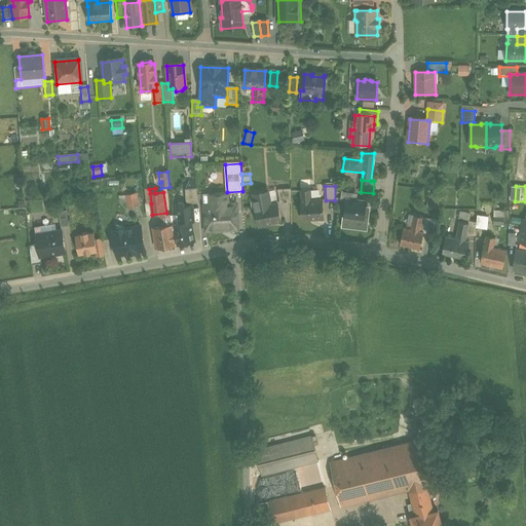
[(197,188),(185,189),(185,203),(197,202),(197,188)]
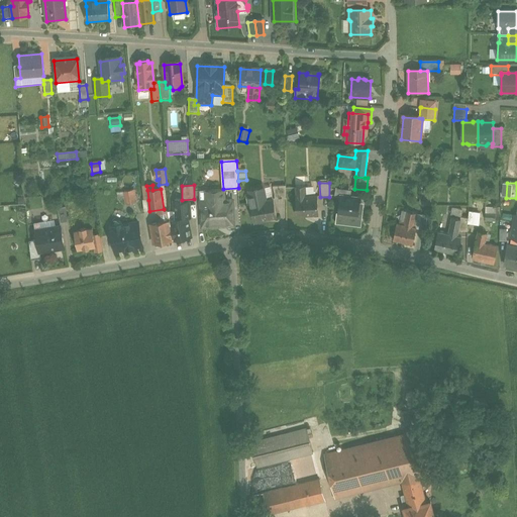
[(286,186),(275,186),(275,200),(286,200),(286,186)]
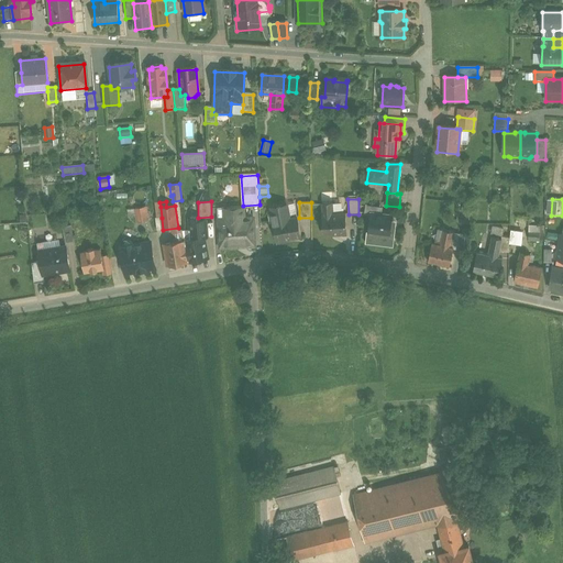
[(332,203),(322,205),(322,216),(323,235),(346,234),(345,214),(333,216),(332,203)]
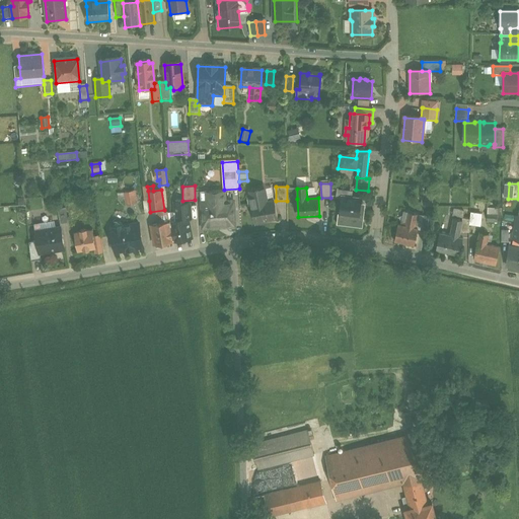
[(134,191),(125,192),(127,205),(136,204),(134,191)]
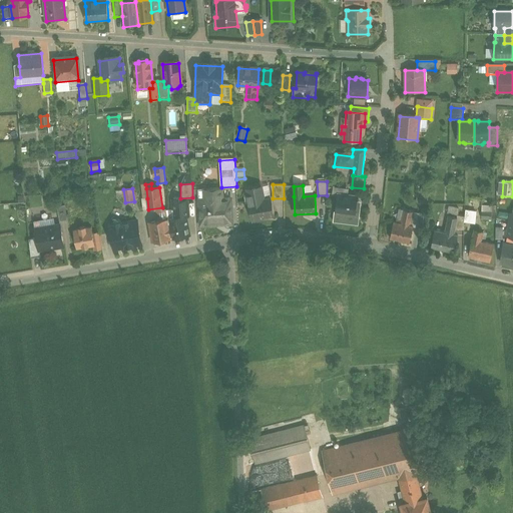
[(221,188),(207,189),(207,201),(199,201),(200,226),(232,224),(231,199),(222,199),(221,188)]
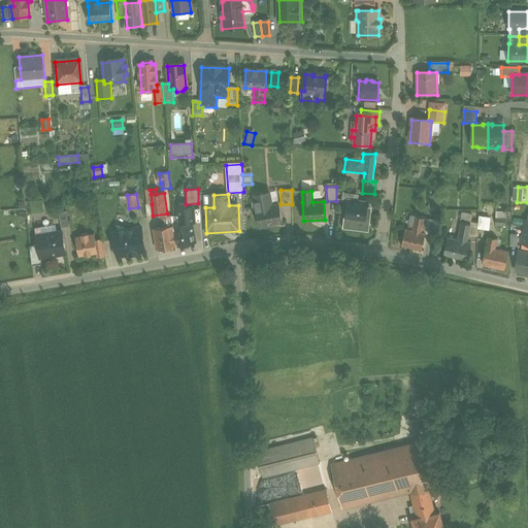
[(268,206),(265,194),(256,196),(258,208),(256,208),(260,229),(269,227),(269,225),(282,222),(277,204),(268,206)]
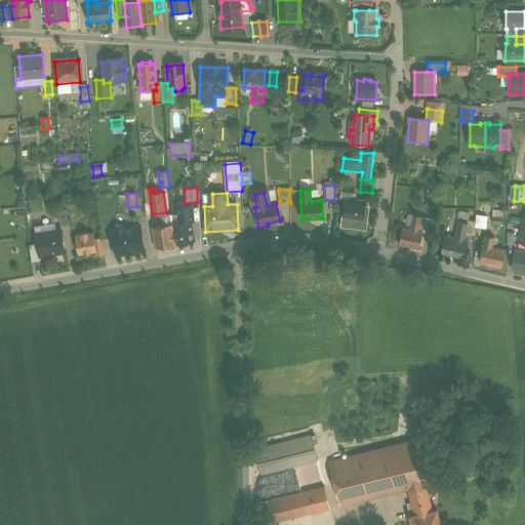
[(436,197),(428,196),(427,207),(435,207),(436,197)]
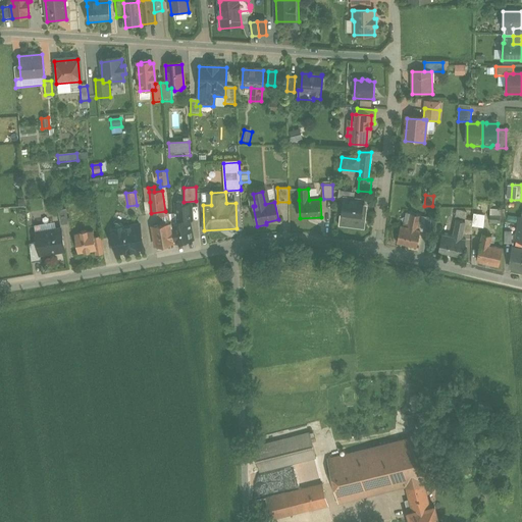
[(363,201),(343,198),(340,225),(363,228),(365,217),(361,217),(363,201)]
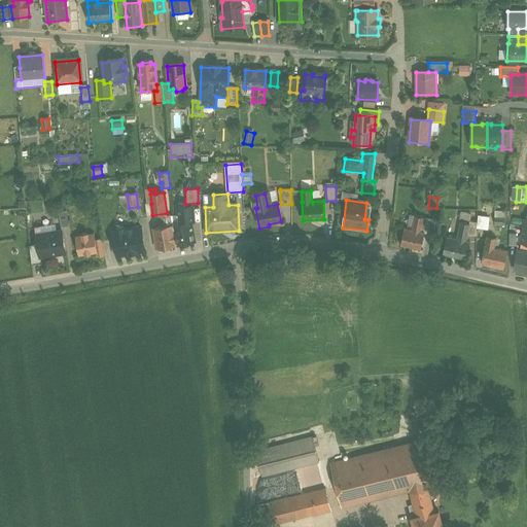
[(187,206),(177,208),(180,227),(190,225),(187,206)]
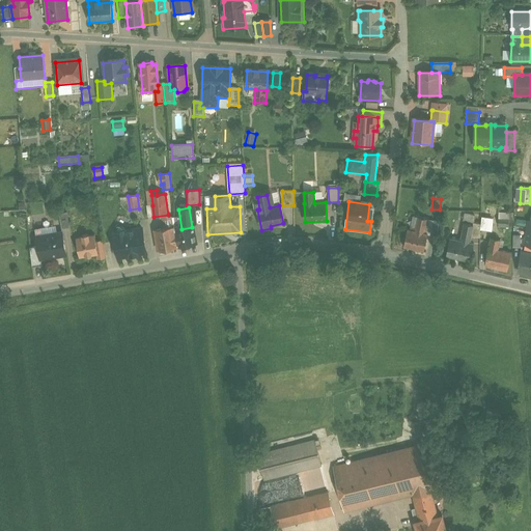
[(67,213),(59,214),(61,229),(70,227),(67,213)]
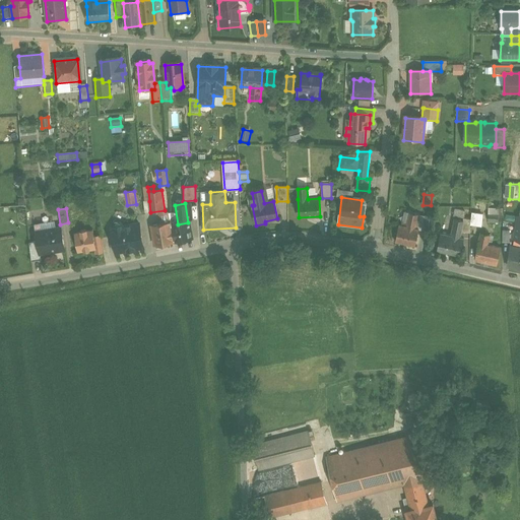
[(483,225),(484,213),(472,212),(471,225),(483,225)]
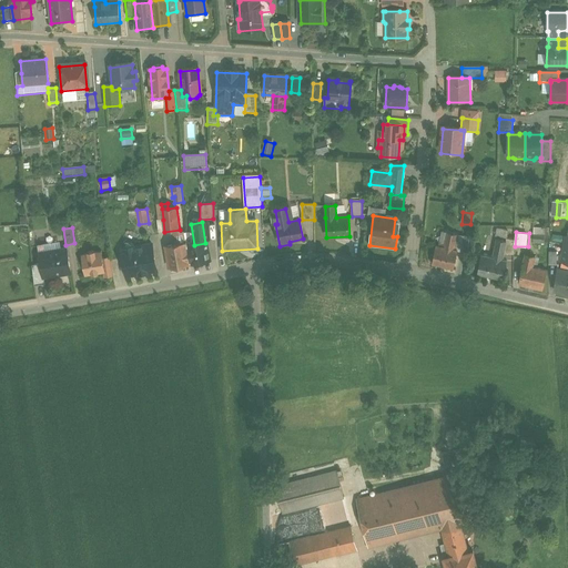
[(456,235),(446,233),(443,249),(453,251),(455,245),(456,235)]
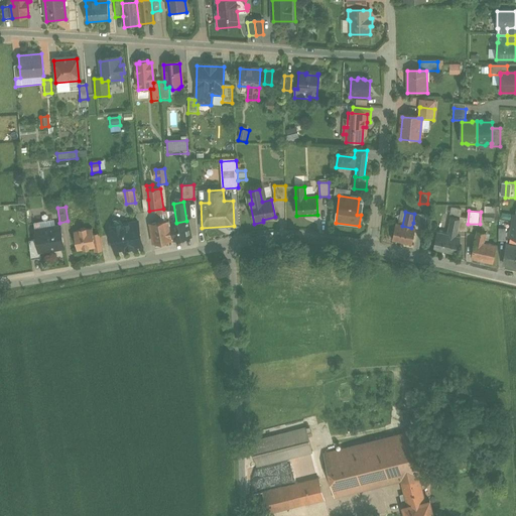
[(461,217),(460,217),(460,220),(461,220),(458,231),(467,231),(467,218),(461,217)]
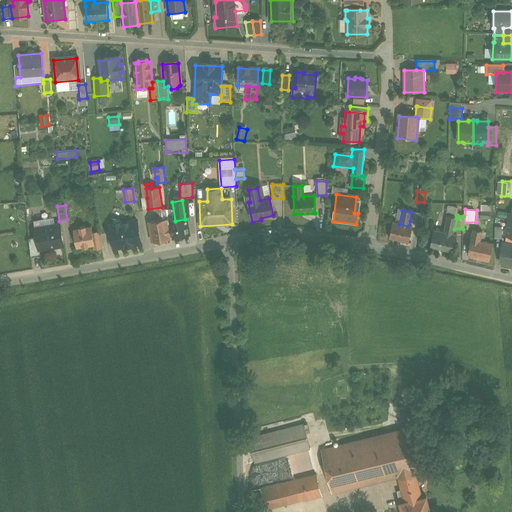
[(448,216),(444,233),(434,231),(430,247),(453,252),(456,235),(453,235),(454,229),(457,218),(456,218),(448,216)]
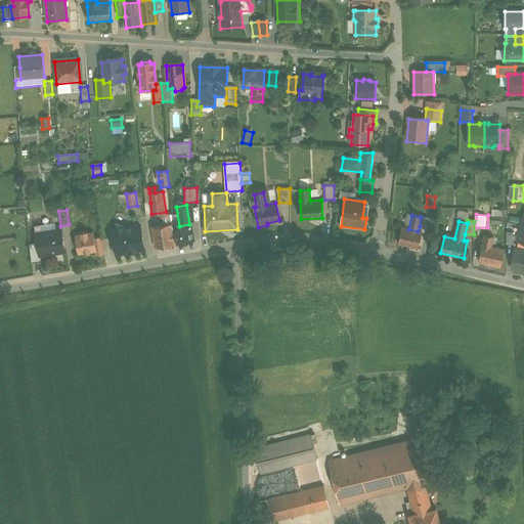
[(140,225),(126,228),(118,223),(113,230),(117,255),(144,250),(140,225)]
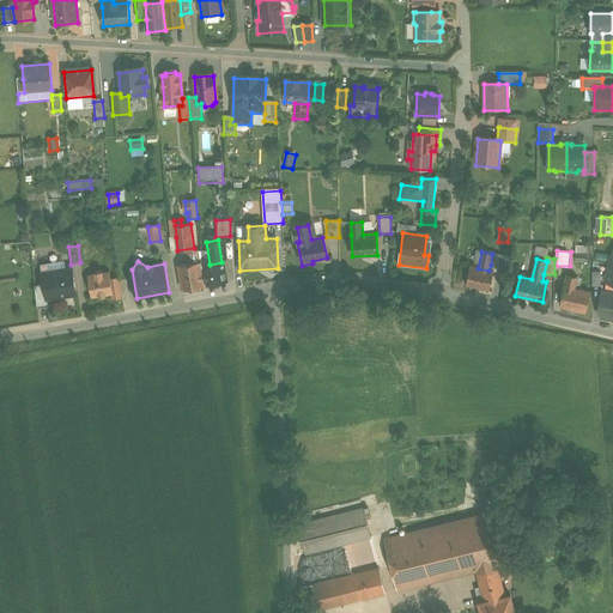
[(201,262),(177,266),(182,289),(205,285),(201,266),(201,262)]
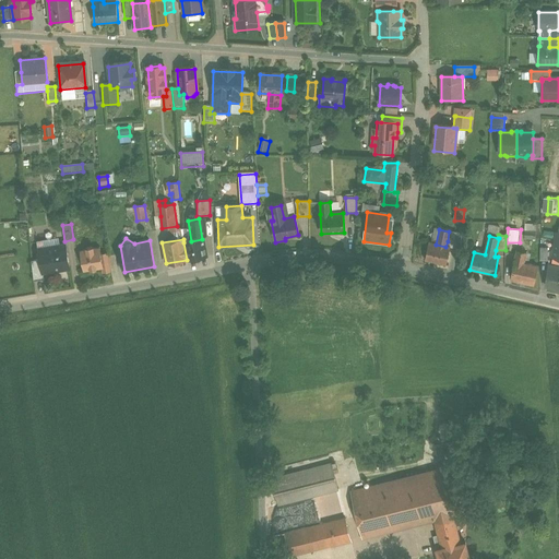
[(191,241),(183,242),(187,260),(207,257),(204,239),(202,239),(191,241)]
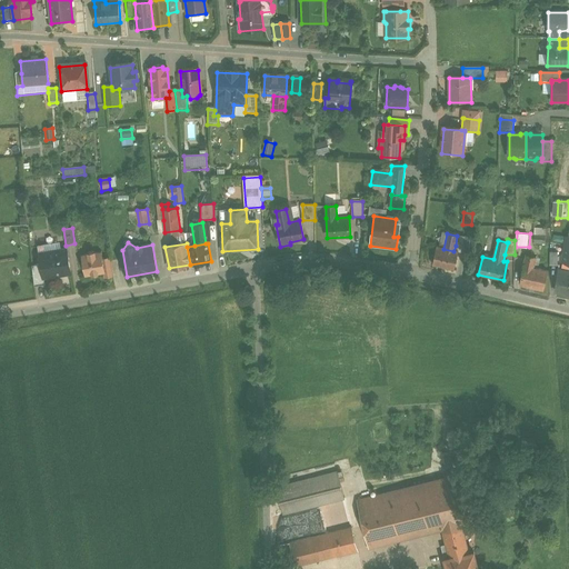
[(443,249),(436,248),(432,266),(453,270),(458,252),(453,251),(443,249)]
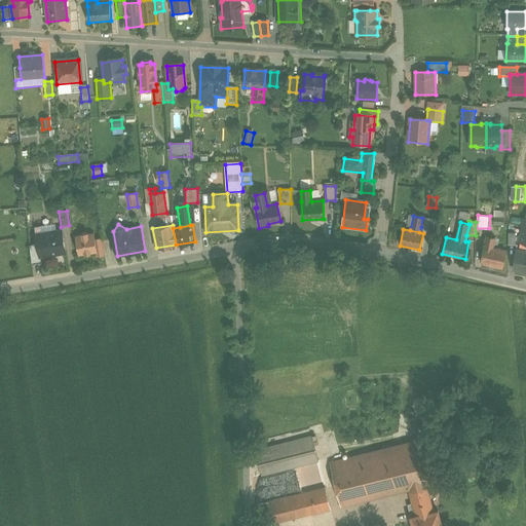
[(62,230),(52,232),(52,234),(37,236),(37,234),(36,235),(37,245),(39,256),(40,256),(49,255),(49,253),(65,250),(65,252),(66,252),(62,230)]
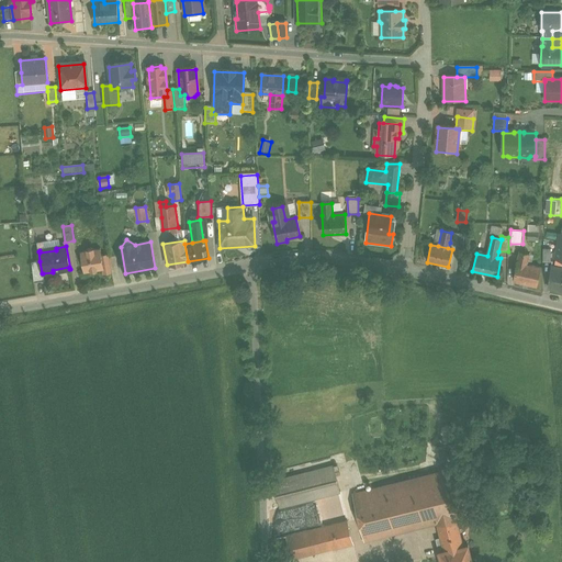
[(100,249),(81,253),(85,273),(104,269),(101,256),(100,249)]
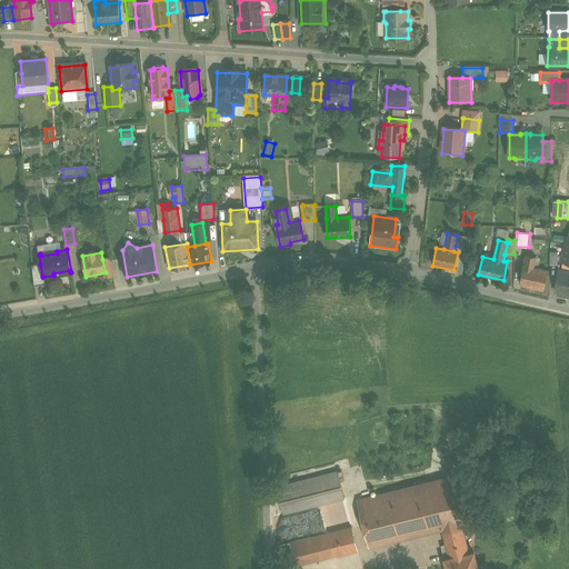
[(536,257),(526,255),(523,266),(533,268),(536,258),(536,257)]
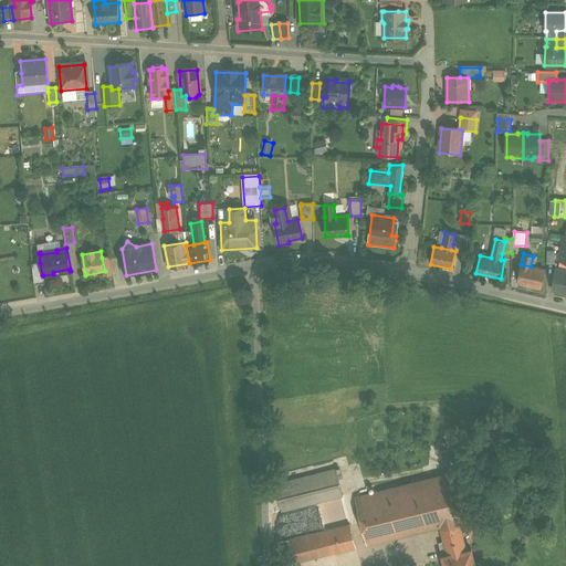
[(105,276),(112,275),(108,257),(102,258),(105,271),(105,276)]
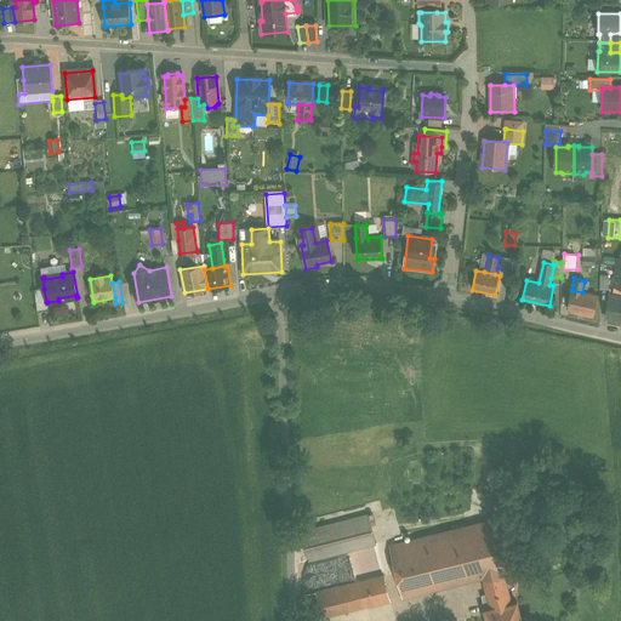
[(44,289),(35,290),(38,312),(49,309),(47,302),(46,302),(44,289)]
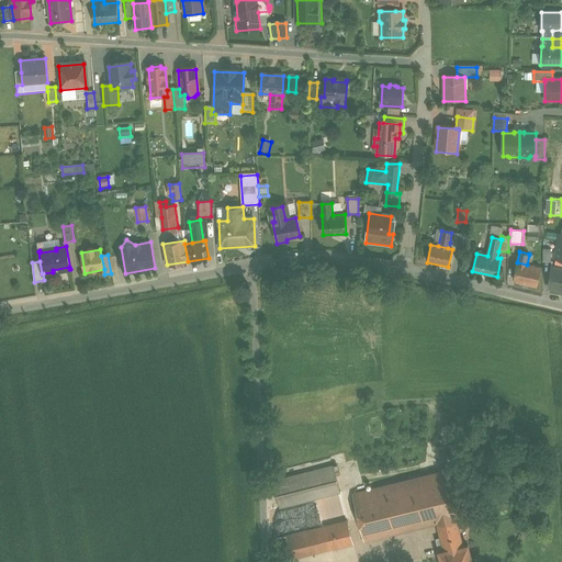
[(527,265),(517,262),(514,280),(538,285),(541,268),(531,266),(527,265)]
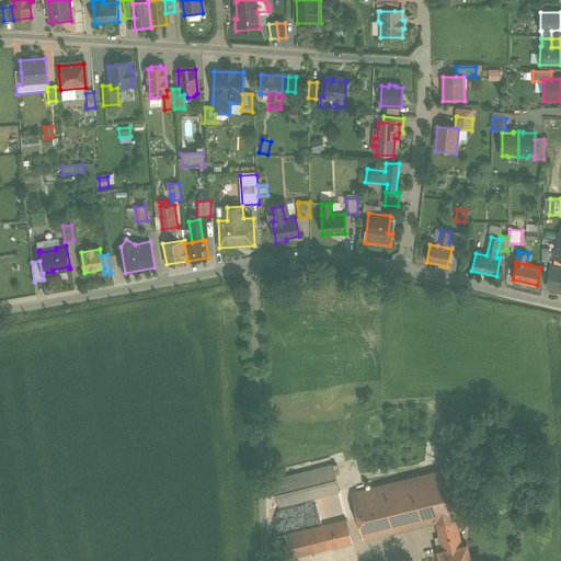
[(560,267),(550,266),(547,287),(560,289),(560,267)]
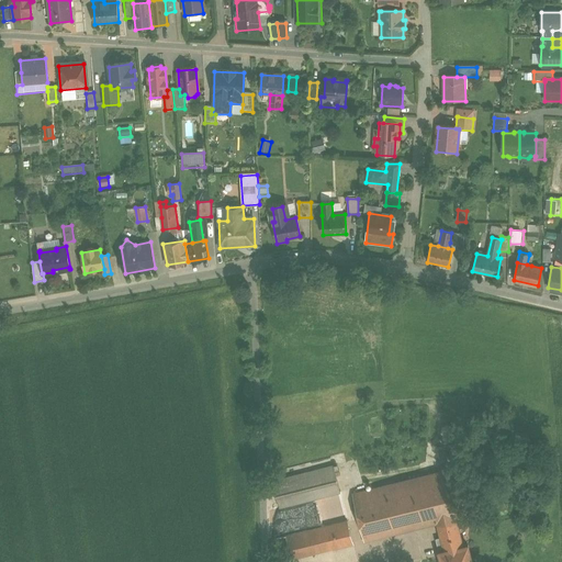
[(359,282),(357,294),(366,296),(368,284),(359,282)]
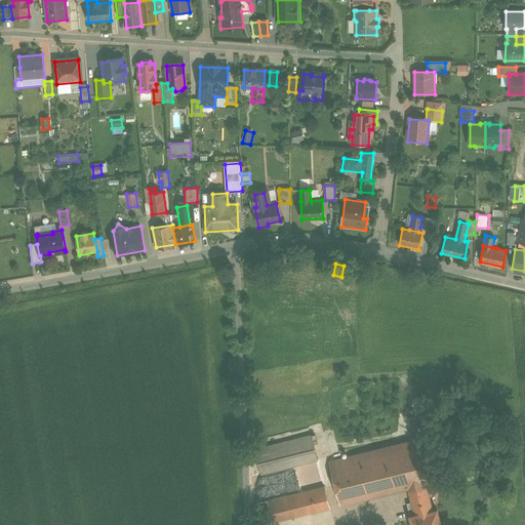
[(312,435),(255,449),(261,475),(318,459),(312,435)]
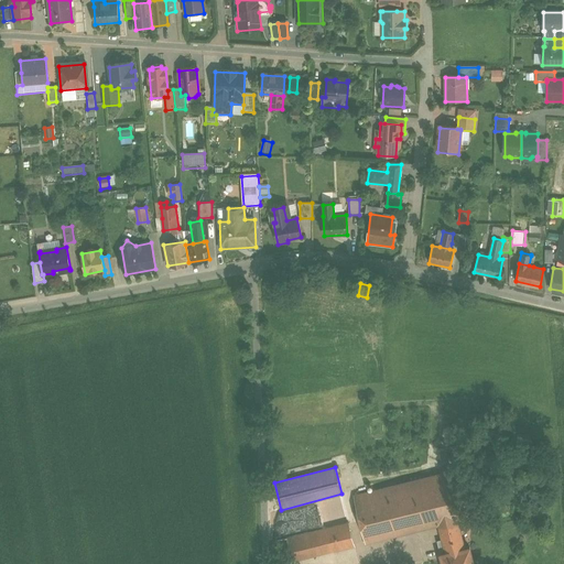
[(451,472),(355,496),(367,541),(438,523),(457,518),(463,517),(451,472)]
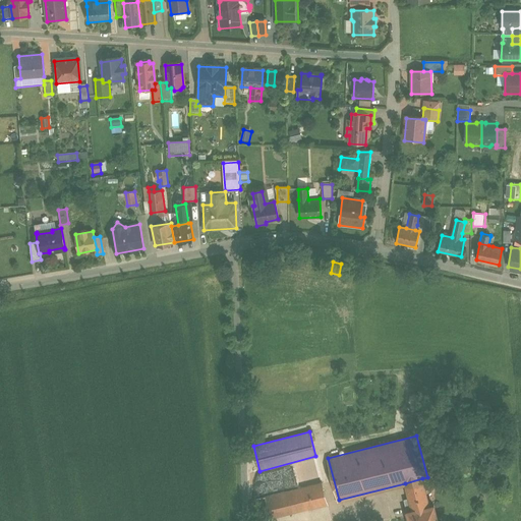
[(469,457),(452,459),(454,470),(471,468),(469,457)]
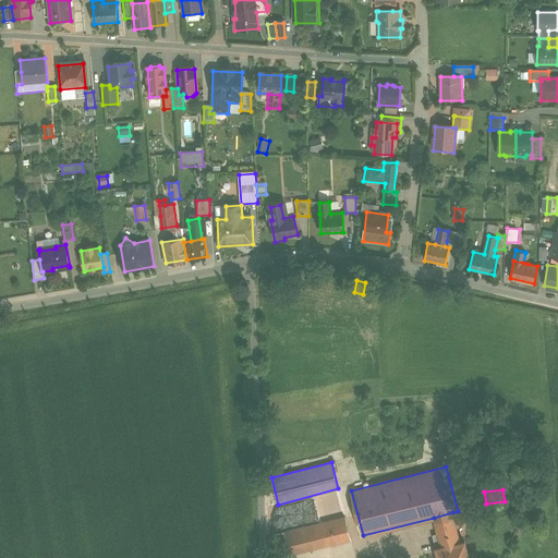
[(452,512),(434,518),(441,545),(436,547),(438,557),(469,557),(464,540),(460,541),(452,512)]
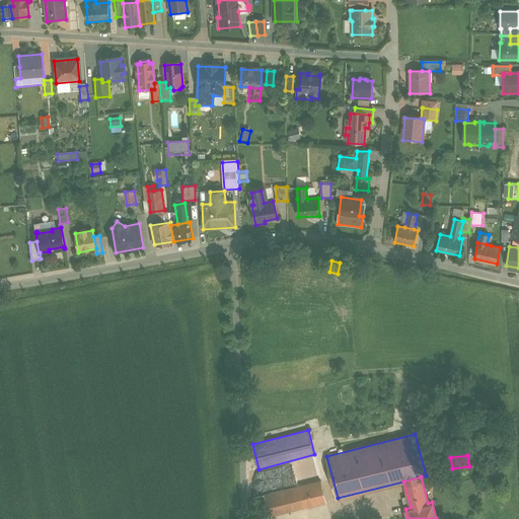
[(320,480),(294,487),(298,502),(305,500),(307,506),(325,501),(320,480)]
